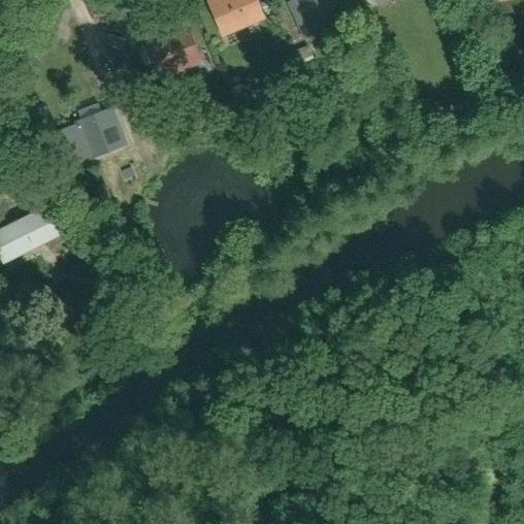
[(205,0),(222,33),(260,14),(253,0),(205,0)]
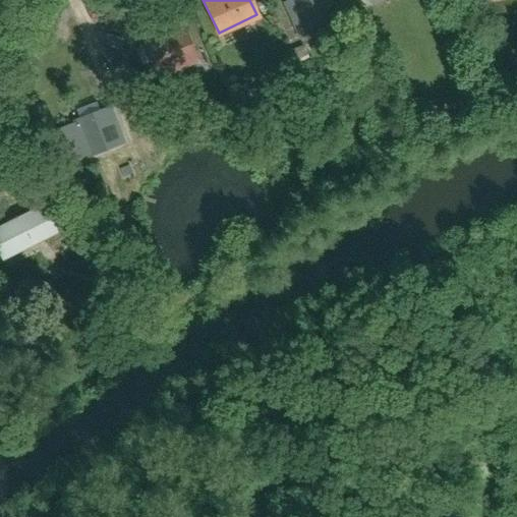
[(282,0),(294,29),(328,14),(322,0),(282,0)]
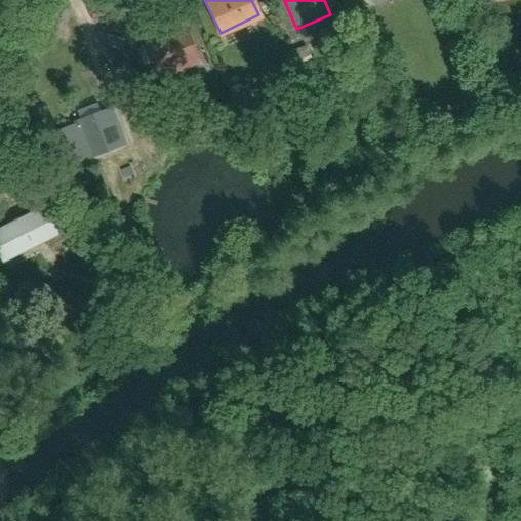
[(182,21),(138,39),(156,80),(200,62),(182,21)]
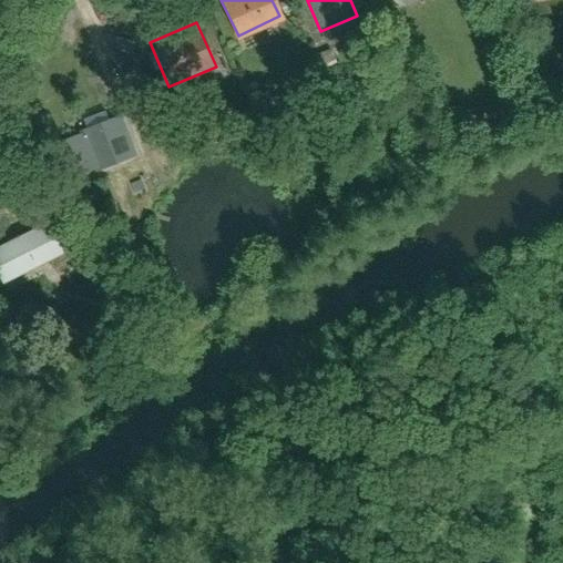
[(337,50),(370,36),(365,24),(333,38),(337,50)]
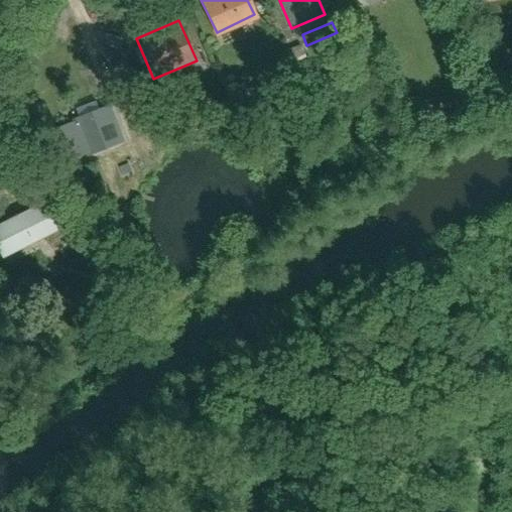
[(74,120),(60,125),(71,153),(86,147),(87,148),(118,136),(106,105),(73,117),(74,120)]
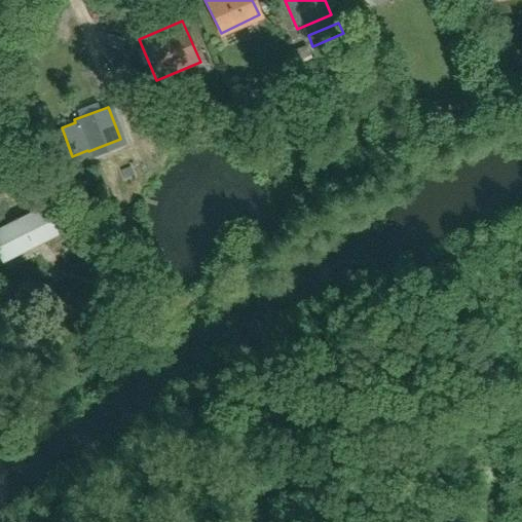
[(40,233),(46,245),(65,235),(44,193),(26,202),(31,213),(0,227),(0,251),(1,253),(40,233)]
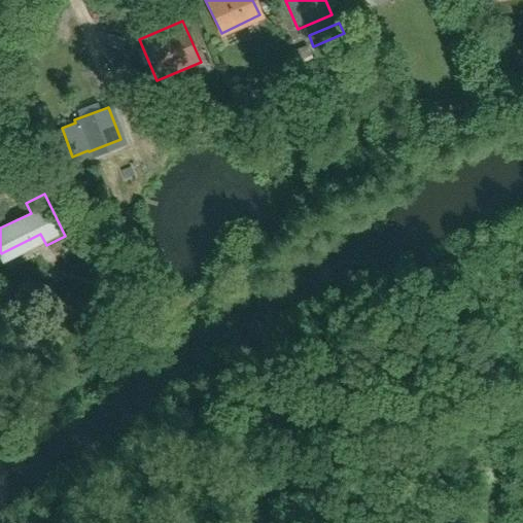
All buildings are outlined.
